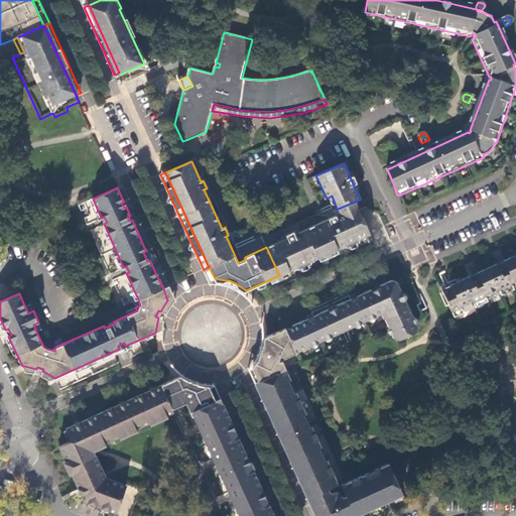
[(134,225),(140,223),(129,198),(123,201),(124,202),(121,203),(124,208),(126,207),(130,216),(127,217),(129,221),(132,220),(134,225)]
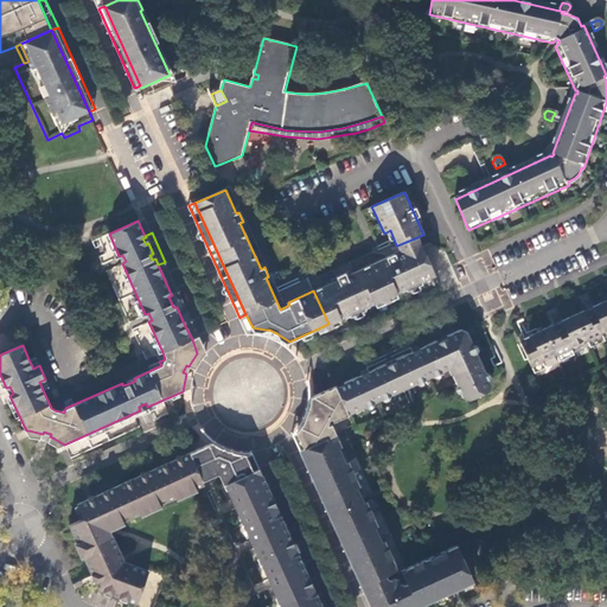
[(400,251),(420,242),(417,237),(397,246),(400,251)]
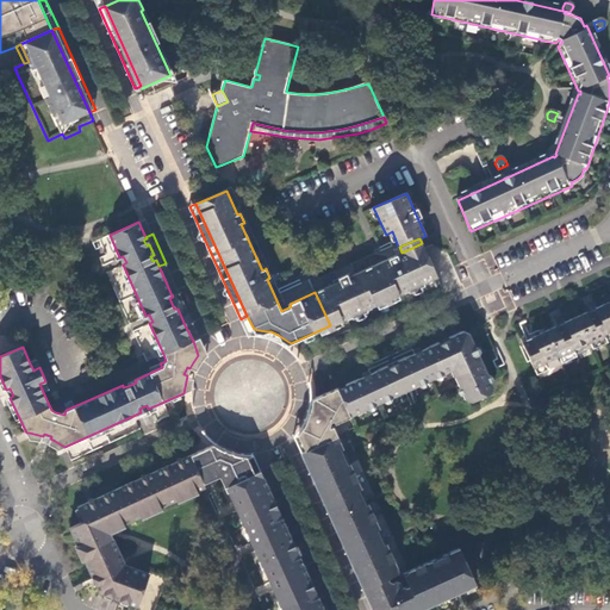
[(402,253),(315,292),(330,325),(437,277),(422,243),(402,253)]
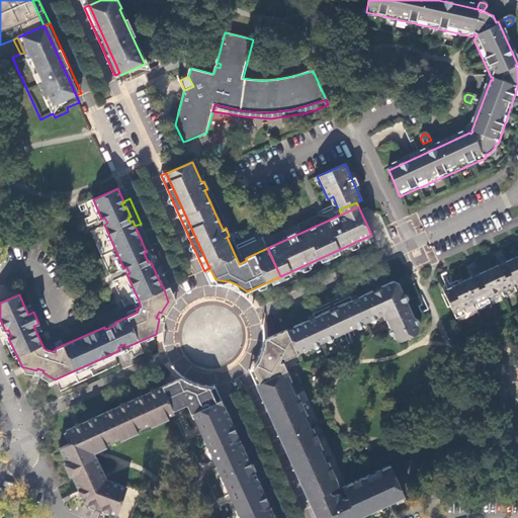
[(157,276),(164,274),(152,248),(146,251),(147,252),(144,253),(148,262),(151,262),(157,276)]
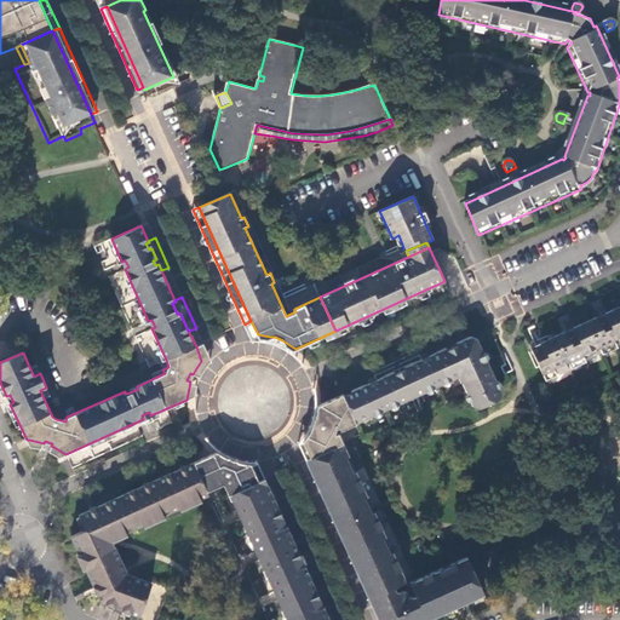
[(543,344),(530,350),(530,351),(544,379),(619,342),(619,306),(619,305),(543,343),(543,344)]
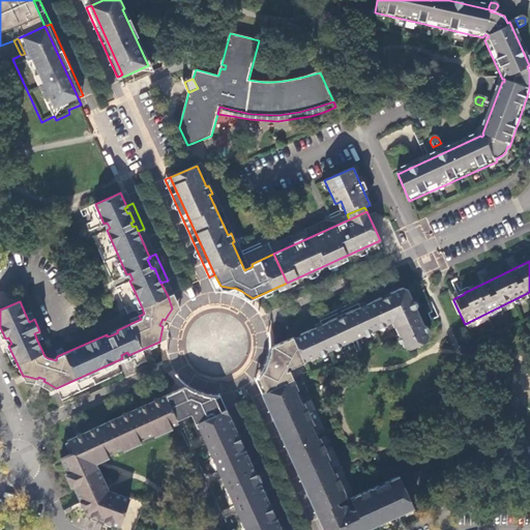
[(425,330),(408,291),(408,290),(402,288),(373,301),(374,302),(366,305),(365,302),(359,305),(360,307),(353,311),(328,322),(322,325),(321,323),(315,325),(316,328),(308,331),(293,337),(304,362),(391,323),(393,328),(394,327),(399,335),(404,347),(410,349),(425,342),(429,335),(425,330)]
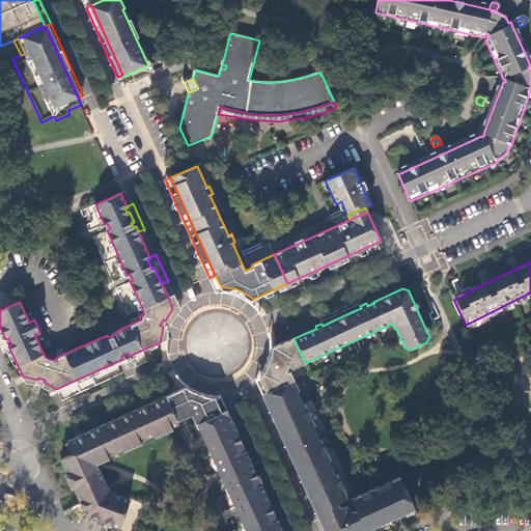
[(250,300),(253,299),(242,291),(245,297),(250,300)]
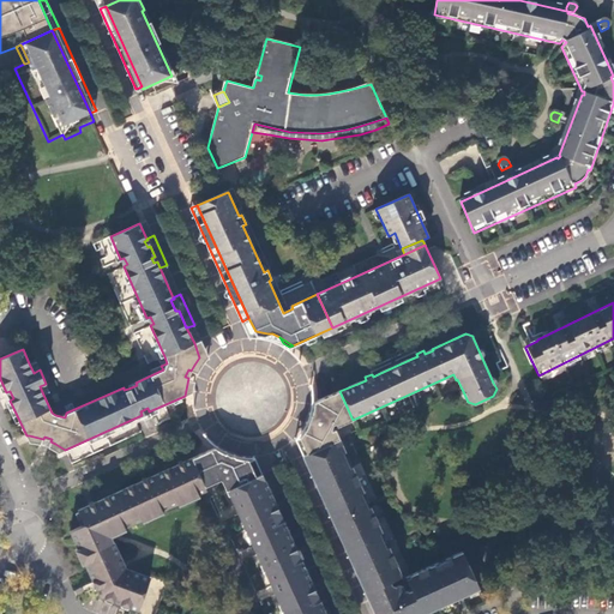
[(188,378),(185,396),(191,393),(192,392),(192,387),(193,383),(196,377),(197,371),(200,366),(209,356),(200,339),(194,343),(199,357),(194,365),(191,371),(188,369),(185,377),(188,378)]
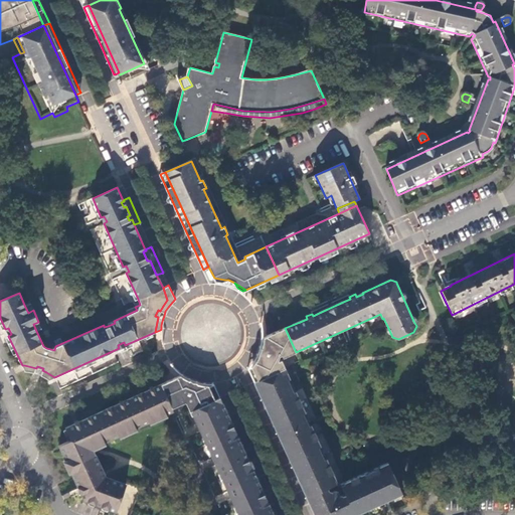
[(28,313),(33,310),(30,303),(24,305),(28,313)]
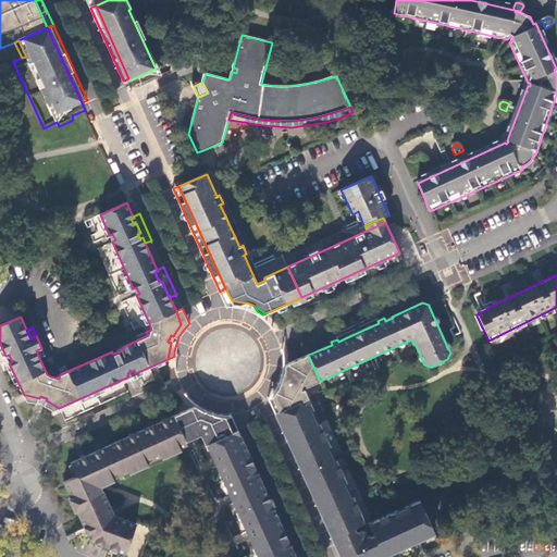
[(36,350),(39,358),(45,355),(41,348),(36,350)]
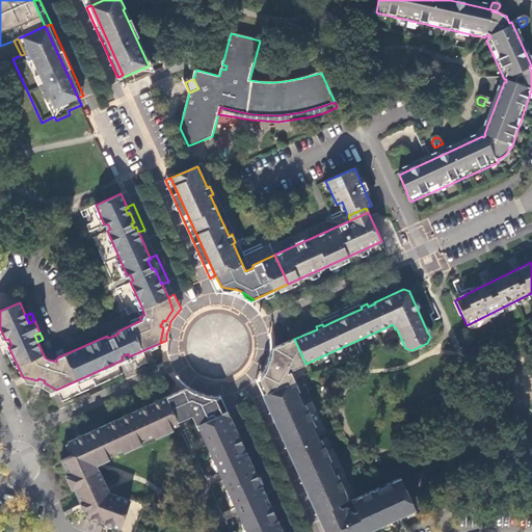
[(306,364),(294,339),(271,349),(271,354),(270,360),(268,365),(266,371),(263,375),(260,378),(266,393),(294,380),(290,372),(287,373),(287,372),(289,368),(291,366),(292,369),(306,364)]
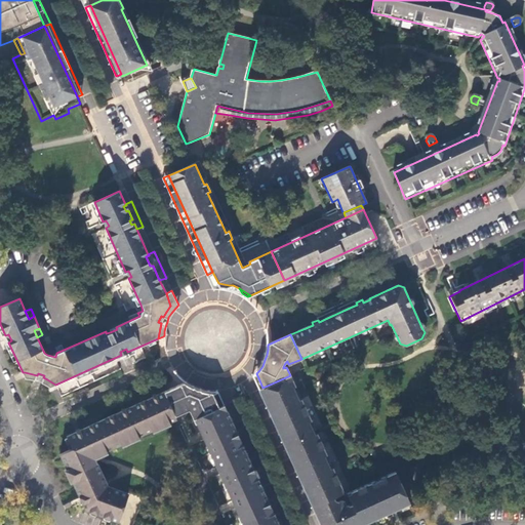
[(49,388),(55,385),(47,379),(43,377),(44,375),(38,373),(37,375),(25,372),(23,372),(26,378),(33,379),(40,381),(43,384),(46,385),(49,388)]
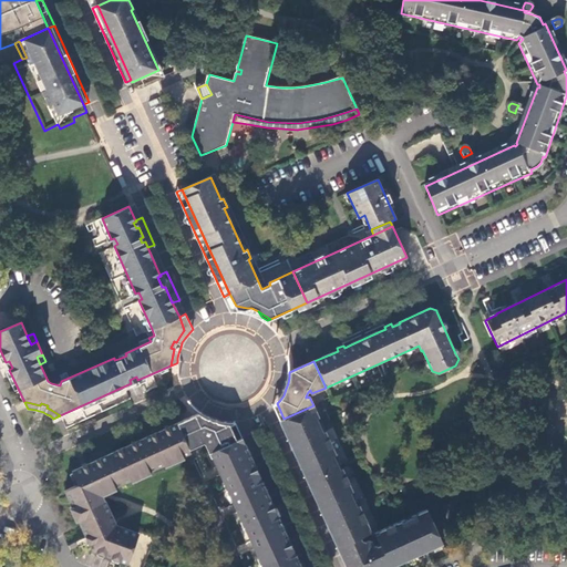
[(313,405),(284,419),(322,503),(354,494),(313,405)]
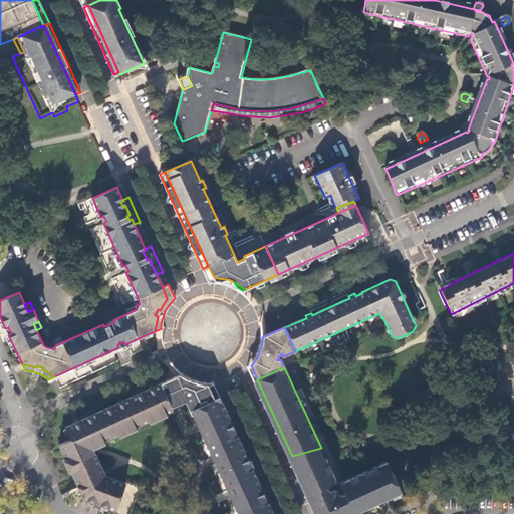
[(272,513),(252,467),(235,430),(214,382),(206,381),(203,381),(196,379),(191,378),(185,374),(182,373),(176,375),(178,377),(183,380),(188,383),(194,386),(200,388),(206,389),(211,389),(229,432),(245,468),(266,513),(272,513)]
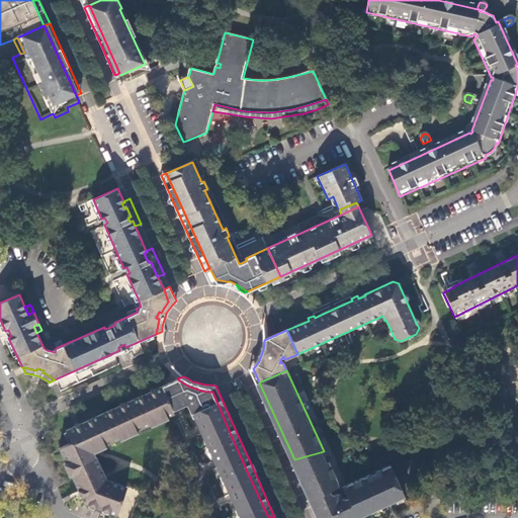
[(179,380),(177,378),(162,386),(172,410),(180,407),(179,405),(187,402),(189,407),(207,446),(206,447),(235,507),(239,517),(268,517),(247,471),(231,435),(212,392),(207,392),(201,391),(195,389),(189,386),(184,383),(179,380)]
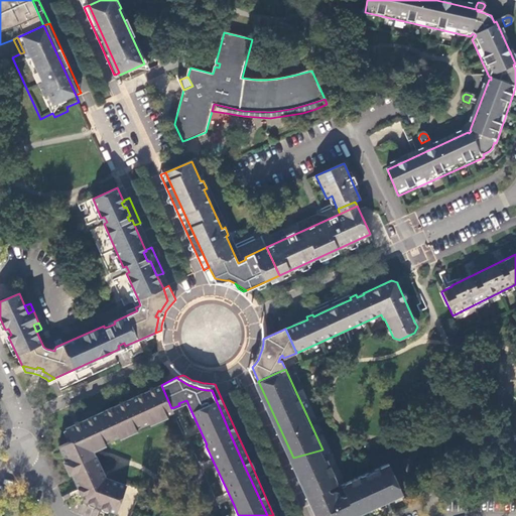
[(92,448),(172,411),(171,408),(161,385),(149,390),(149,389),(148,390),(148,391),(142,394),(141,393),(140,393),(141,394),(119,404),(118,403),(117,404),(118,405),(112,407),(111,406),(110,407),(110,408),(65,428),(70,440),(58,446),(83,501),(115,513),(125,485),(105,477),(92,448)]
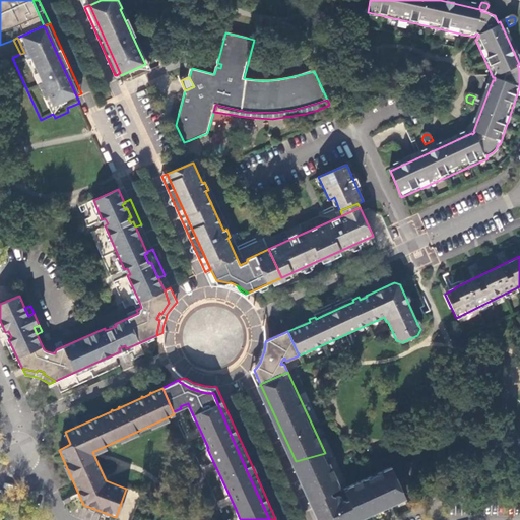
[(296,461),(321,519),(326,518),(329,519),(356,519),(391,505),(405,499),(390,467),(343,489),(340,488),(325,453),(296,461)]
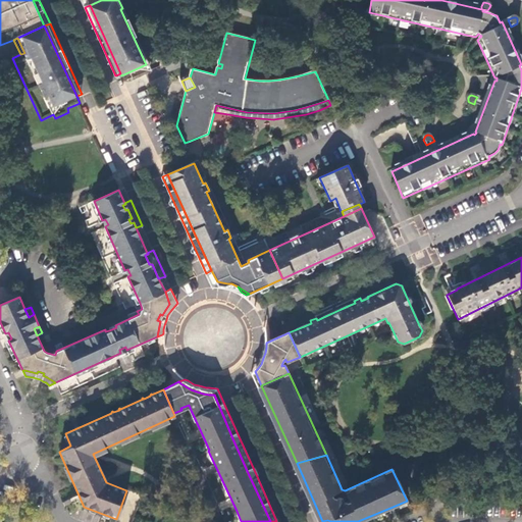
[(128,491),(125,502),(135,505),(138,494),(128,491)]
